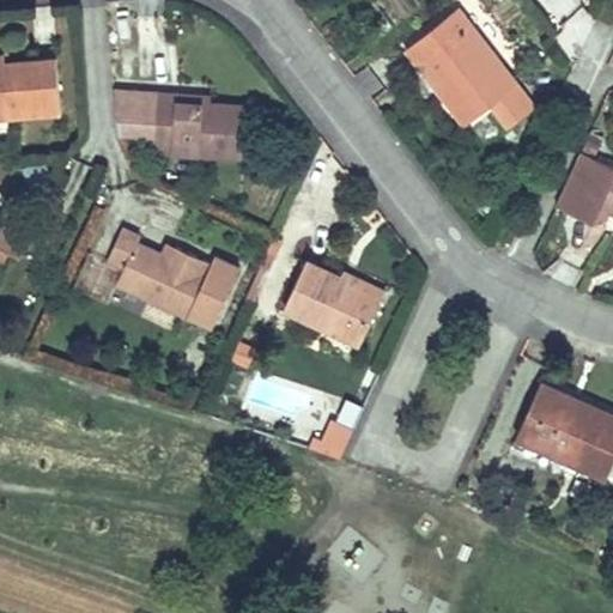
[(456,10),(404,52),(463,126),(487,107),(516,84),(456,10)]
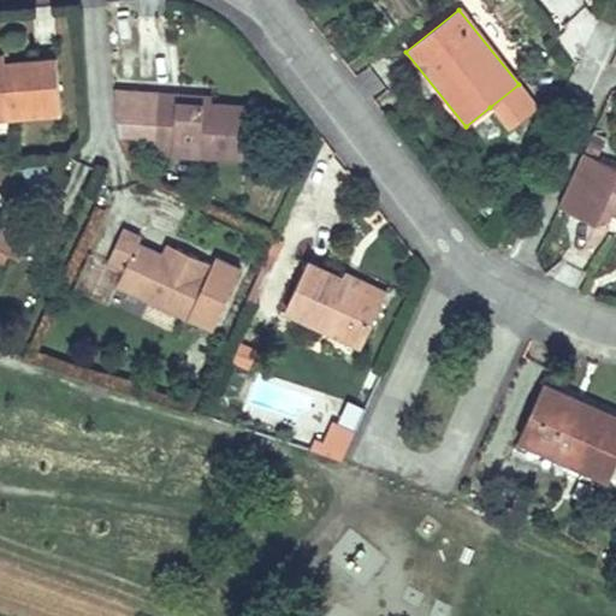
[(3,63),(0,63),(0,119),(61,116),(58,59),(3,63)]
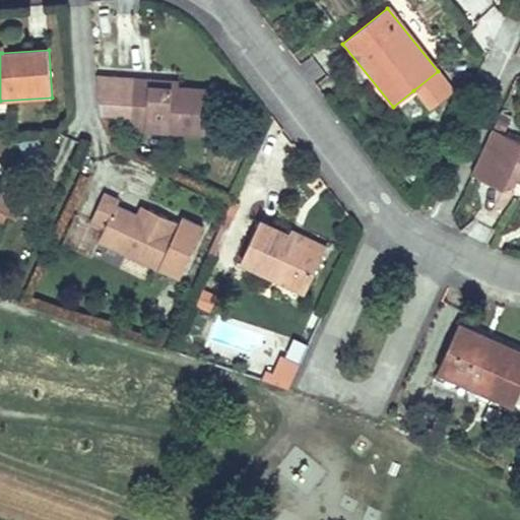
[(438,71),(413,90),(417,94),(442,75),(438,71)]
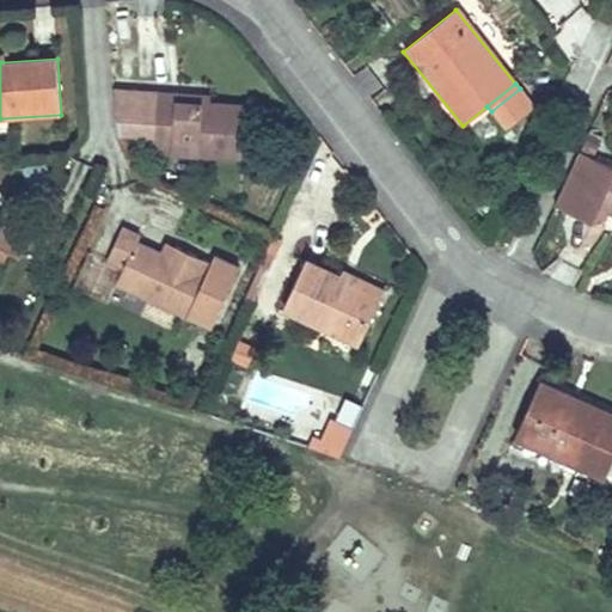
[(520,89),(491,111),(506,129),(534,106),(520,89)]
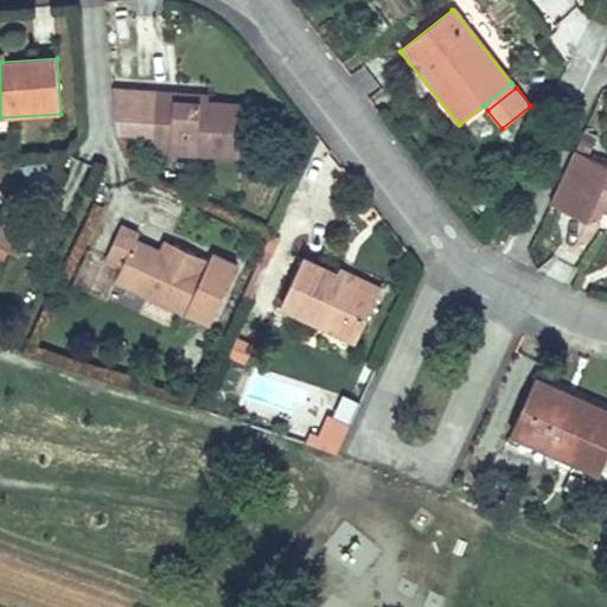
[(160,95),(116,93),(122,135),(157,139),(157,153),(247,158),(249,115),(159,108),(160,95)]
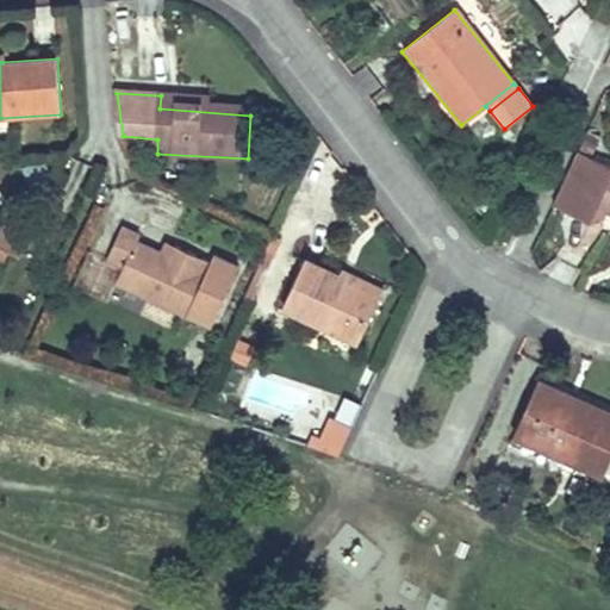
[(215,99),(161,95),(160,109),(216,112),(215,99)]
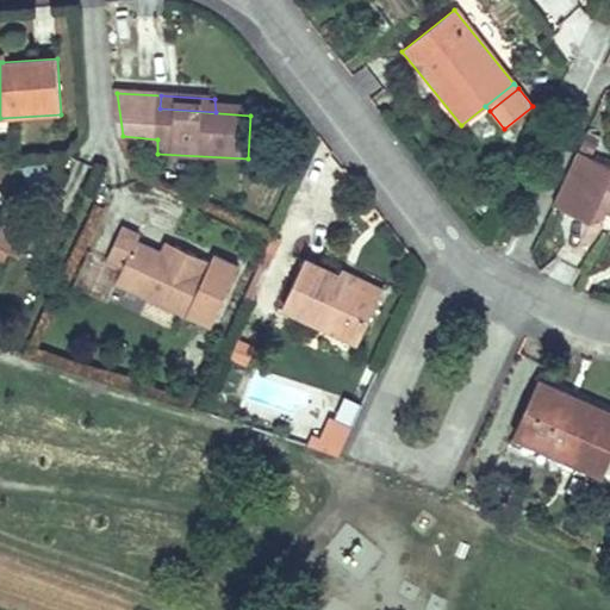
[(609,166),(578,153),(555,204),(592,221),(595,216),(604,221),(609,210),(609,166)]
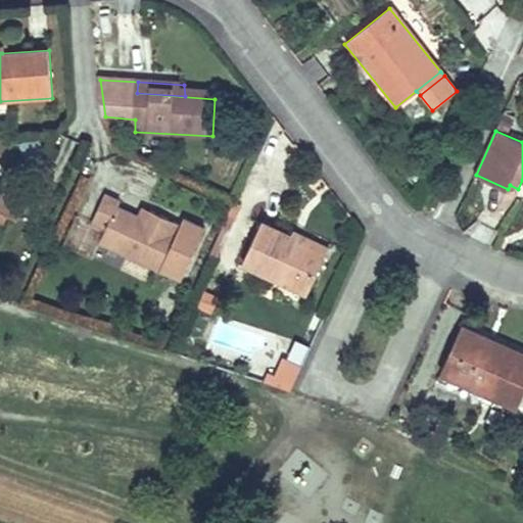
[(0,227),(2,228),(7,217),(16,221),(25,202),(0,191),(0,227)]
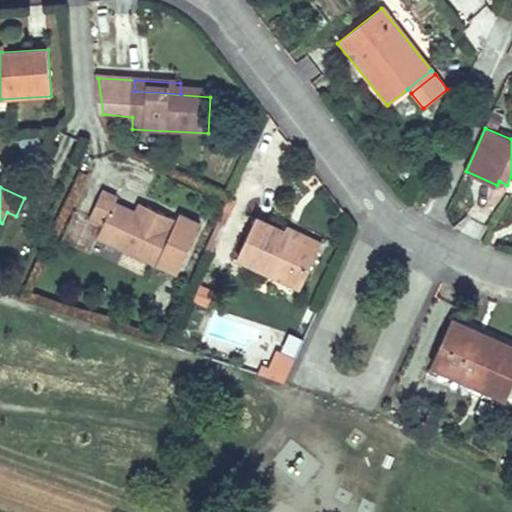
[(115,198),(100,191),(88,220),(101,226),(95,241),(178,276),(200,225),(178,215),(176,220),(138,204),(135,211),(113,202),(115,198)]
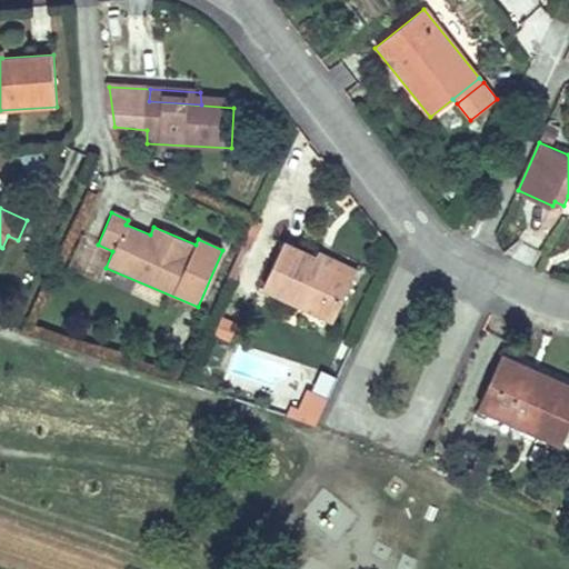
[(317,256),(285,241),(262,290),(335,323),(360,269),(320,250),(317,256)]
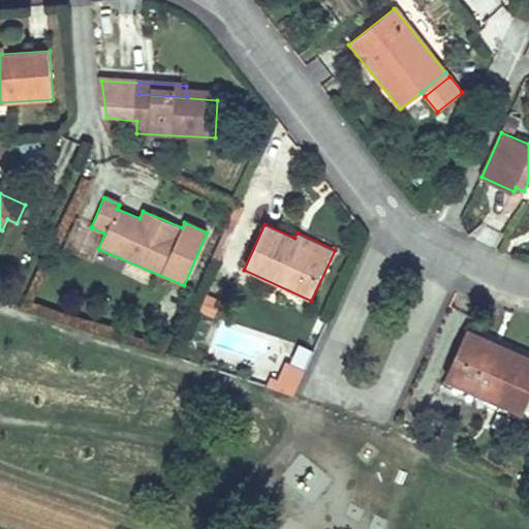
[(528,355),(469,330),(446,381),(523,415),(528,402),(528,355)]
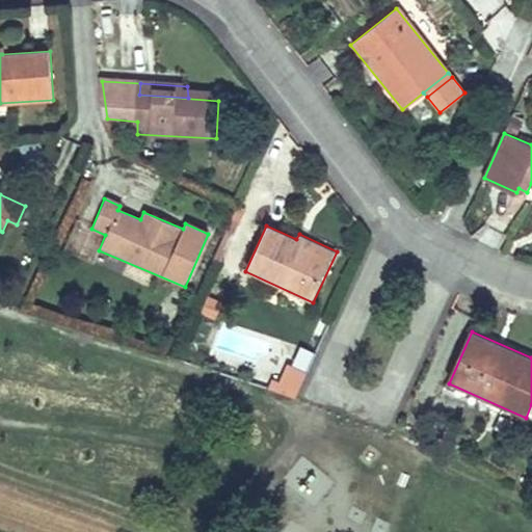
[(294,343),(276,390),(296,398),(315,351),(294,343)]
